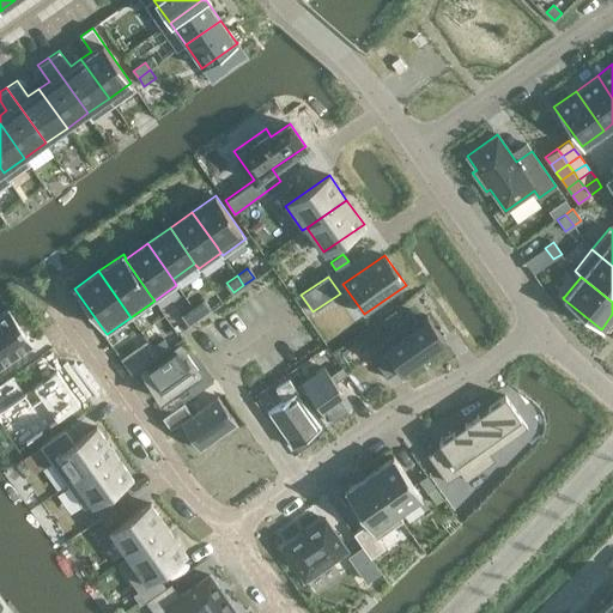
[(202,299),(192,307),(199,316),(208,310),(202,299)]
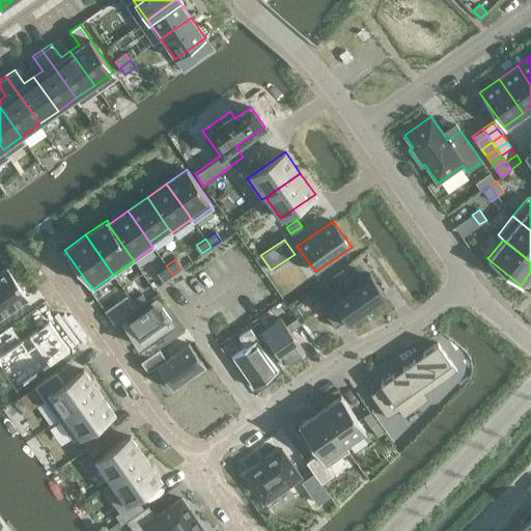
[(166,266),(158,272),(164,280),(172,274),(166,266)]
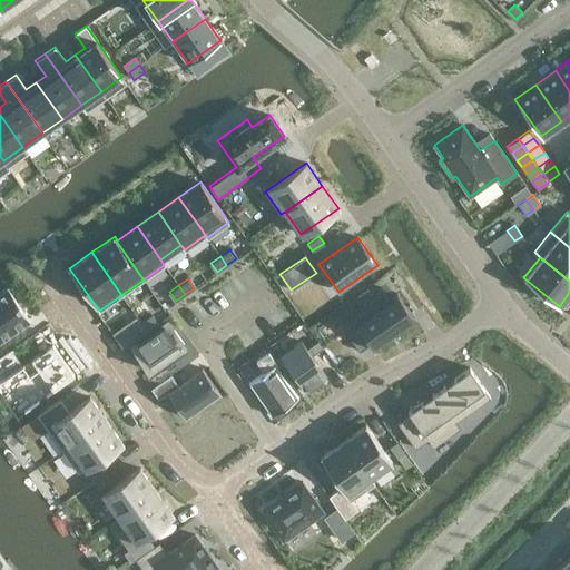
[(8,287),(0,293),(0,341),(30,320),(8,287)]
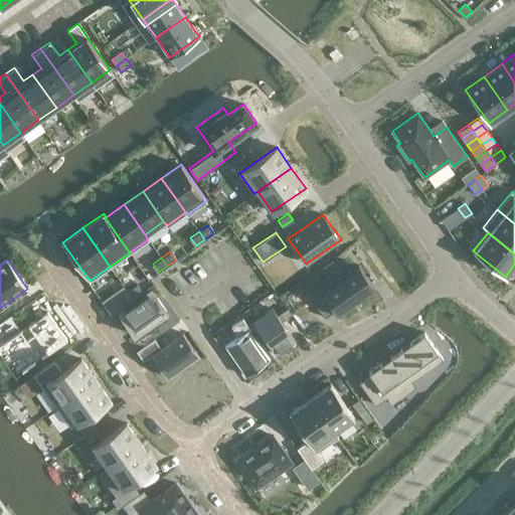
[(323,294),(313,301),(325,318),(335,311),(337,314),(374,288),(358,265),(321,292),(323,294)]
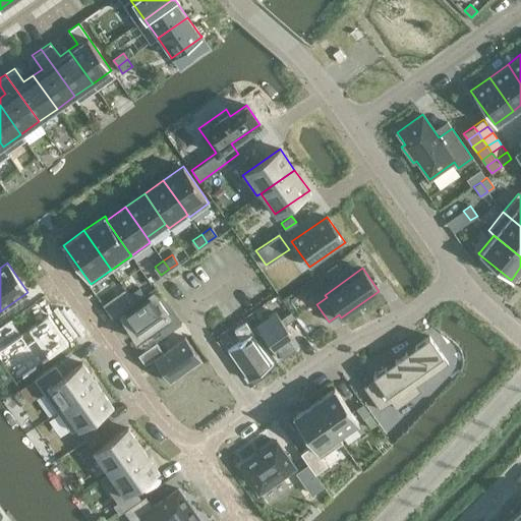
[(139,288),(129,295),(134,301),(145,294),(139,288)]
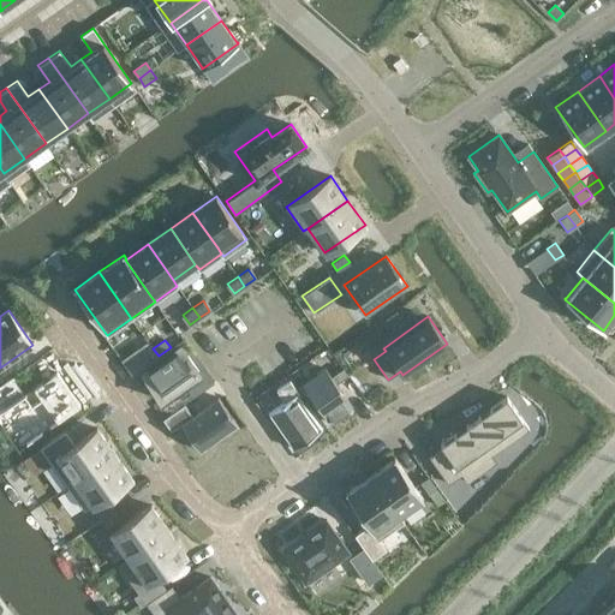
[(147,341),(138,346),(150,362),(157,357),(147,341)]
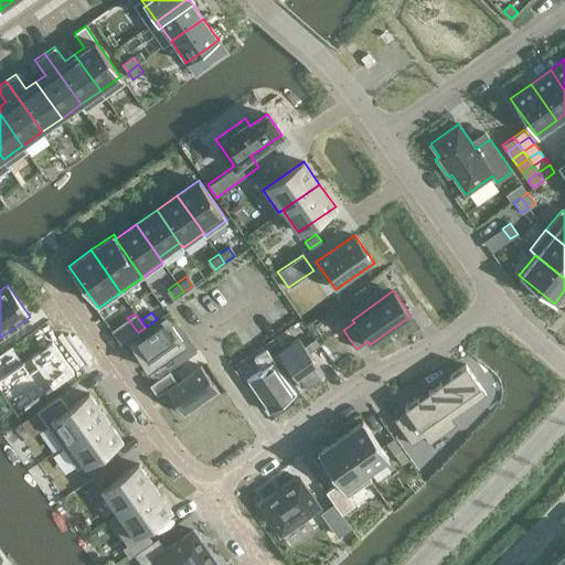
[(167,319),(131,343),(148,368),(183,342),(167,319)]
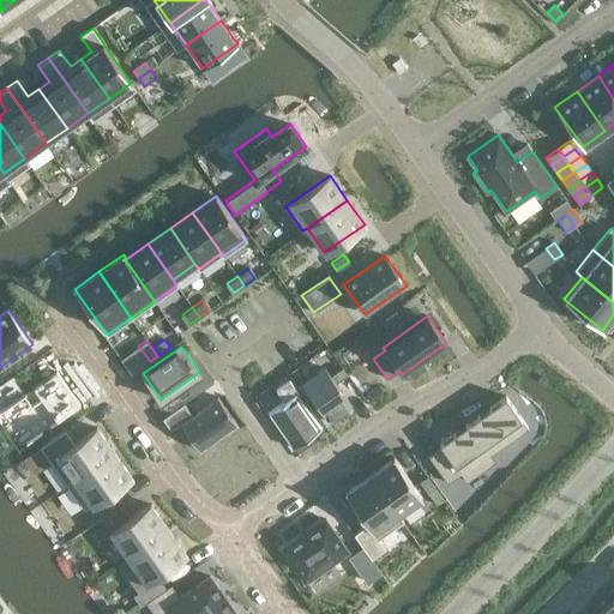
[(324,367),(301,383),(329,422),(351,405),(324,367)]
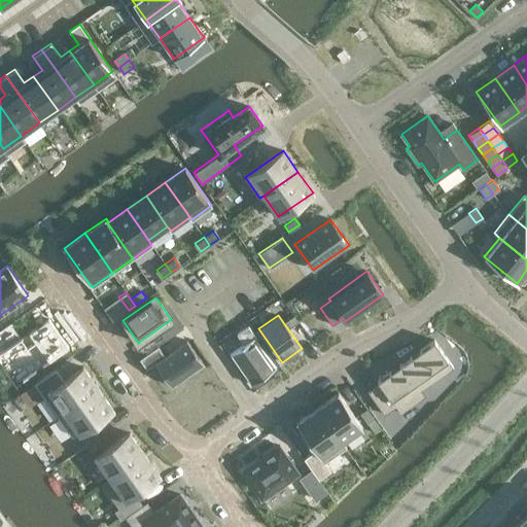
[(10,323),(0,329),(0,362),(16,386),(70,348),(48,317),(21,338),(10,323)]
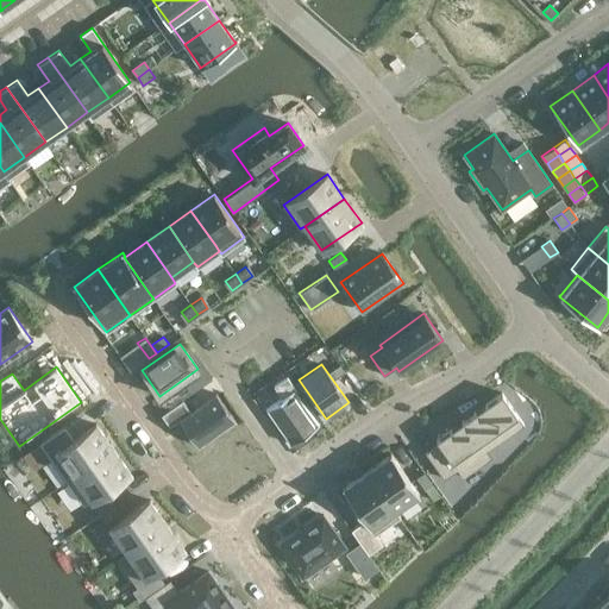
[(282,397),(265,408),(290,444),(319,425),(295,390),(296,390),(287,376),(274,385),(282,397)]
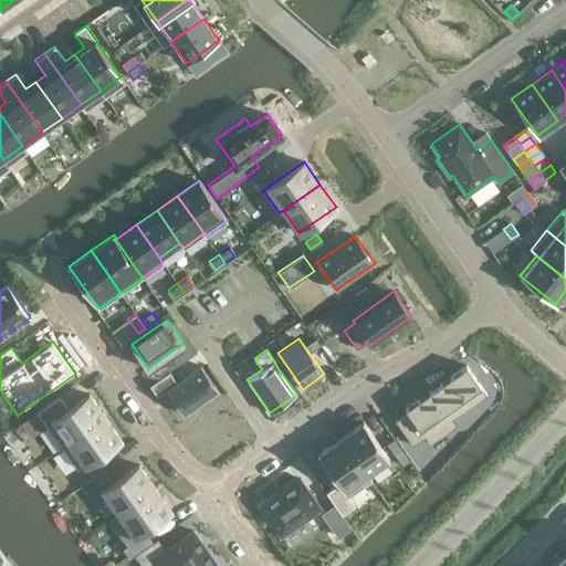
[(408,411),(395,420),(412,444),(425,436),(430,443),(457,425),(452,418),(486,394),(467,365),(405,408),(408,411)]
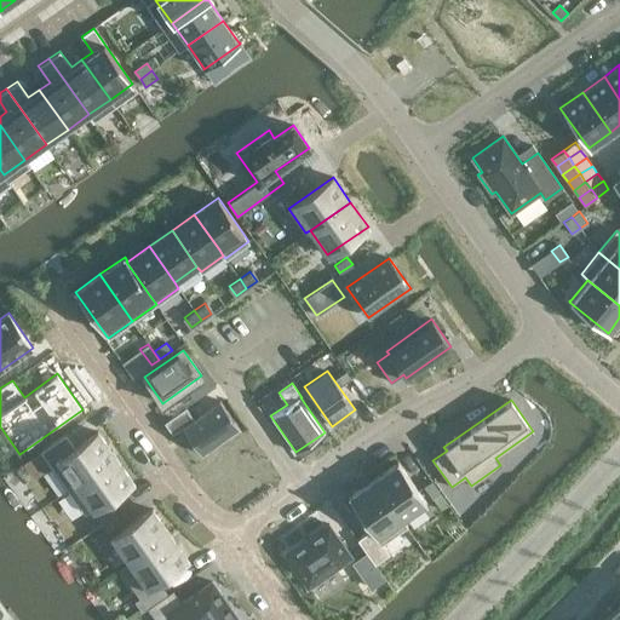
[(188,406),(164,422),(172,434),(182,426),(201,454),(239,429),(219,401),(196,417),(188,406)]
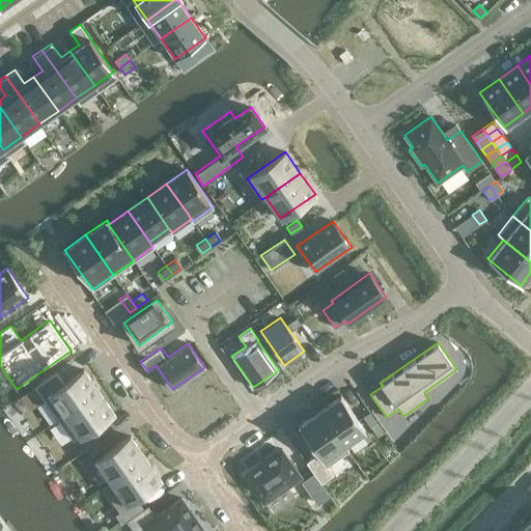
[(55,373),(35,387),(58,419),(64,415),(99,391),(84,369),(63,384),(55,373)]
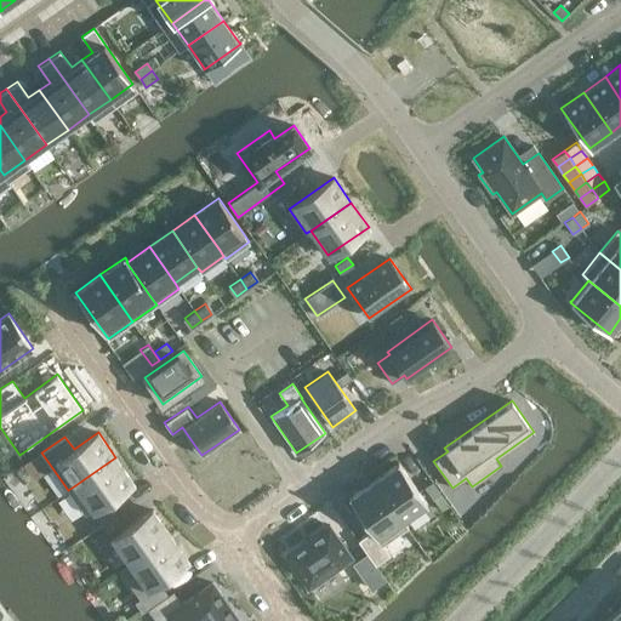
[(75,485),(68,490),(85,516),(132,482),(115,457),(75,485)]
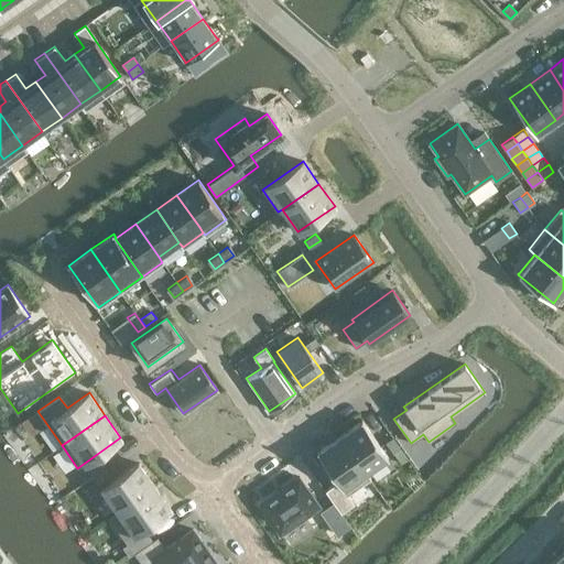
[(361,421),(339,436),(366,473),(388,457),(361,421)]
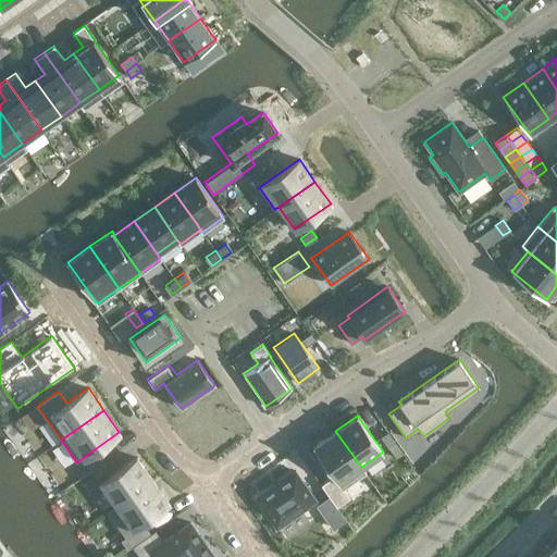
[(335,431),(313,446),(334,477),(321,485),(336,507),(349,498),(344,489),(366,473),(361,467),(335,431)]
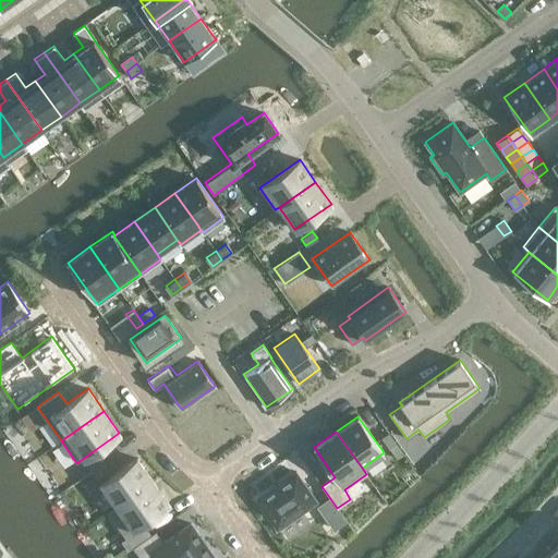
[(388,433),(381,438),(389,449),(396,445),(388,433)]
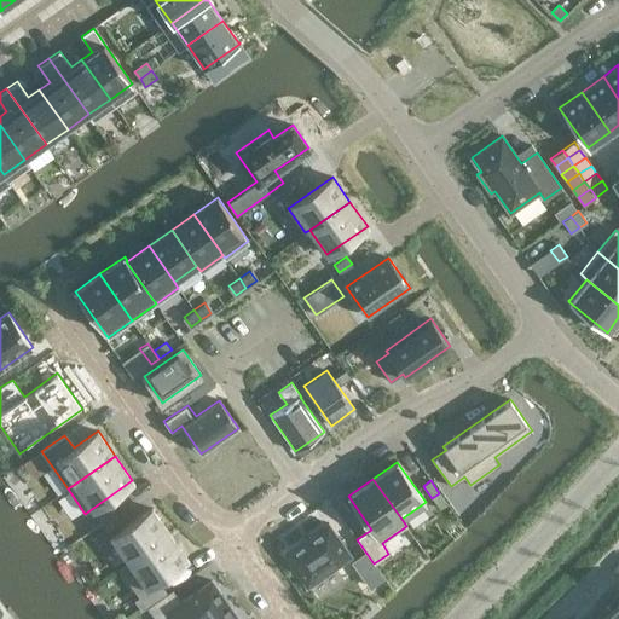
[(109,508),(96,516),(100,522),(114,514),(109,508)]
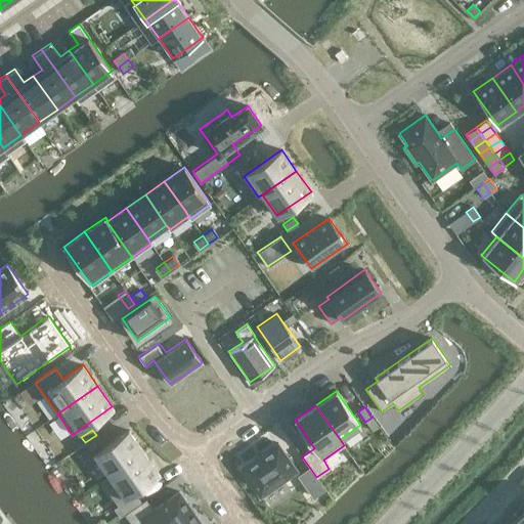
[(129,430),(94,454),(110,475),(143,451),(129,430)]
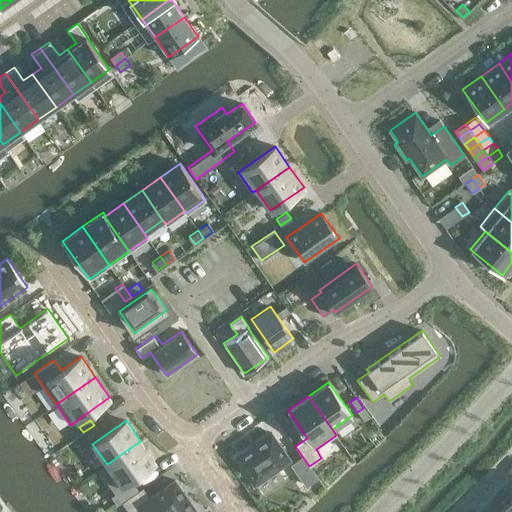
[(237,457),(235,458),(236,460),(236,459),(254,485),(290,460),(272,434),(273,434),(272,433),(270,434),(237,457)]
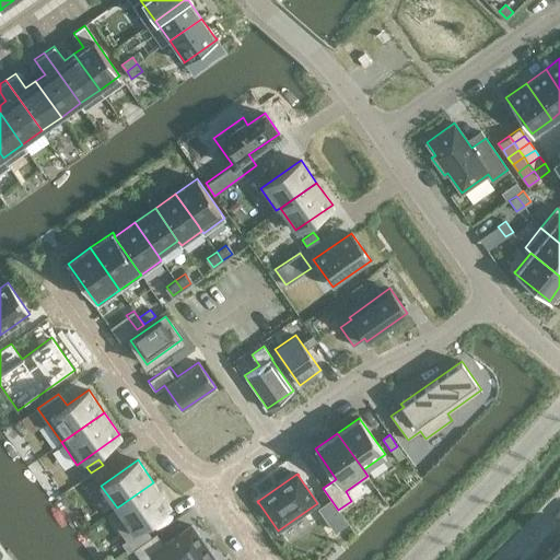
[(153,482),(117,508),(132,531),(168,504),(153,482)]
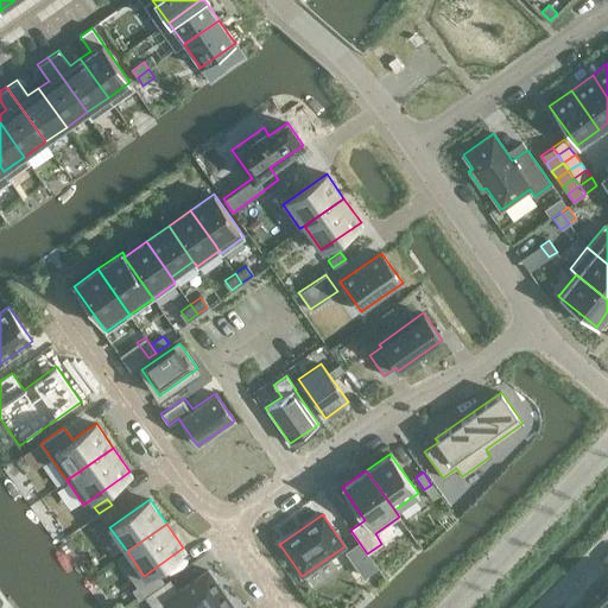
[(377,568),(359,543),(346,552),(363,577),(377,568)]
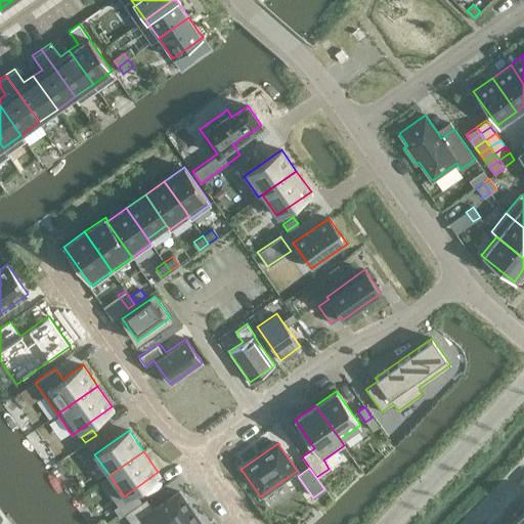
[(145,498),(125,514),(132,523),(135,523),(143,519),(146,523),(202,523),(179,491),(154,510),(145,498)]
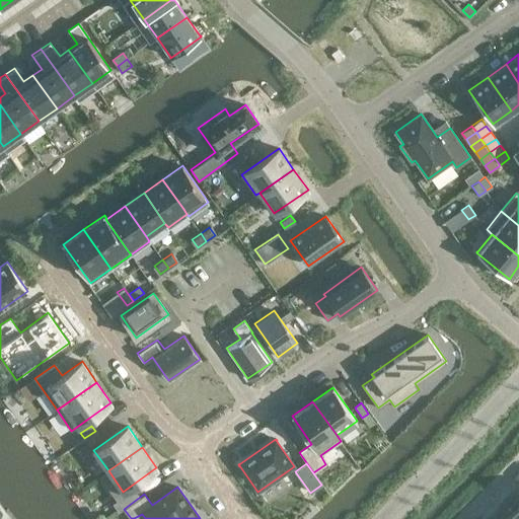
[(518,518),(518,505),(504,518),(518,518)]
